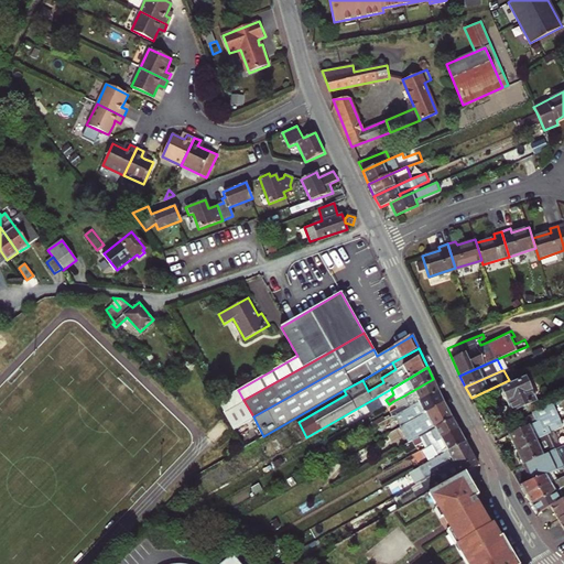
[(512,410),(544,396),(535,376),(503,390),(512,410)]
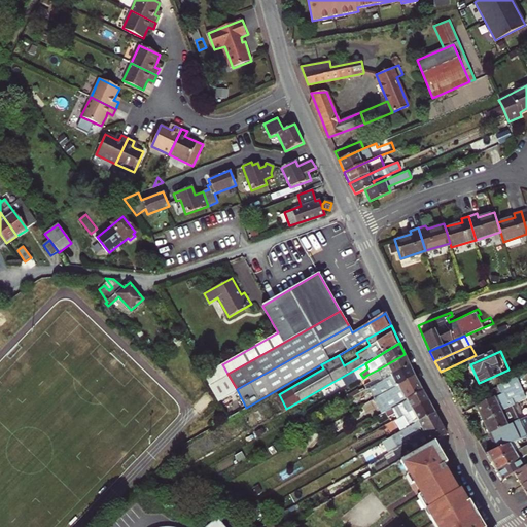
[(410,365),(405,354),(378,370),(381,376),(371,381),(364,385),(367,389),(374,386),(410,365)]
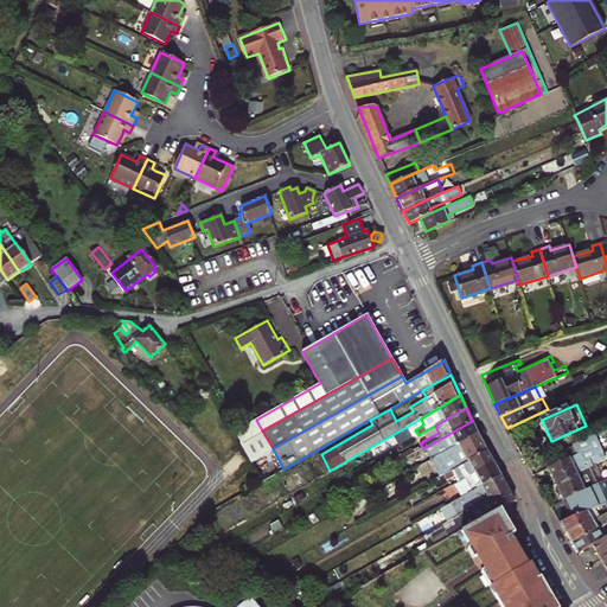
[(436,457),(445,452),(447,451),(478,433),(472,421),(430,445),(436,457)]
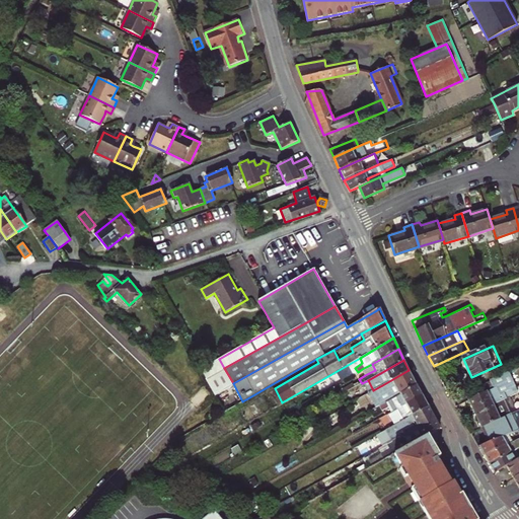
[(362,369),(365,375),(375,370),(372,364),(362,369)]
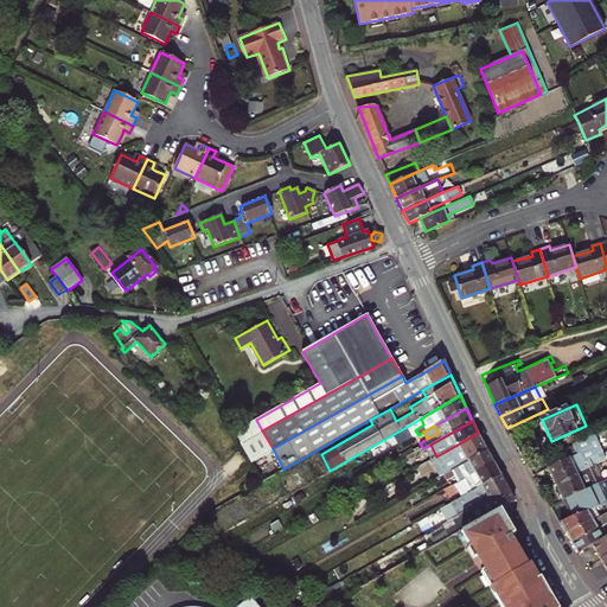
[(457,467),(459,466),(486,451),(478,433),(447,451),(457,467)]
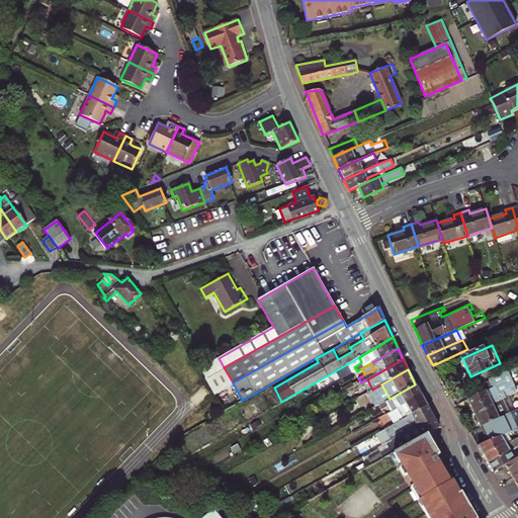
[(467,399),(471,408),(491,400),(490,398),(503,392),(505,397),(510,395),(508,391),(506,390),(515,385),(508,370),(489,379),(492,387),(467,399)]
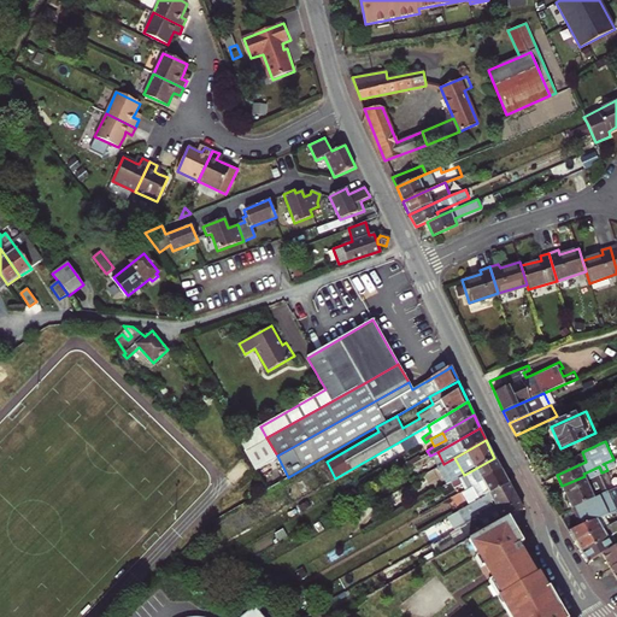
[(395,459),(411,451),(406,445),(392,453),(395,459)]
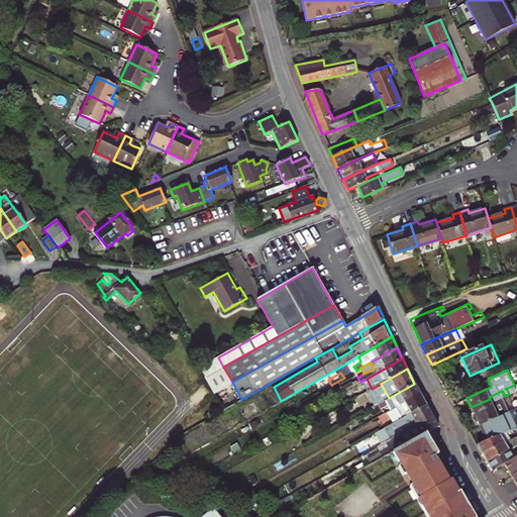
[(462,390),(467,398),(491,387),(488,379),(462,390)]
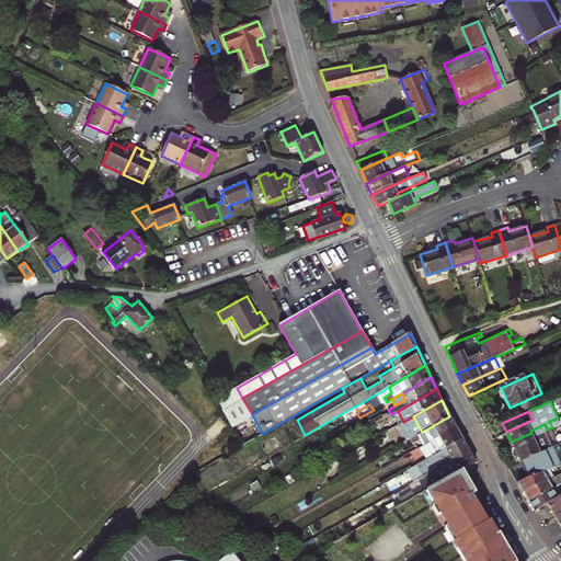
[(395,420),(391,414),(384,419),(377,423),(380,427),(395,420)]
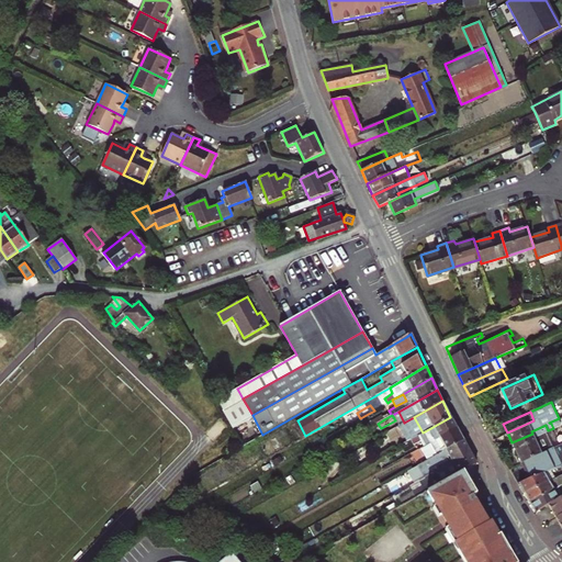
[(425,431),(430,442),(457,428),(450,417),(425,431)]
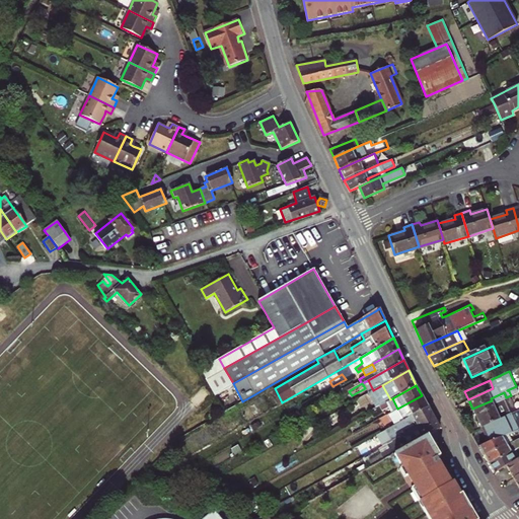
[(373,390),(369,392),(371,396),(383,390),(380,386),(373,390)]
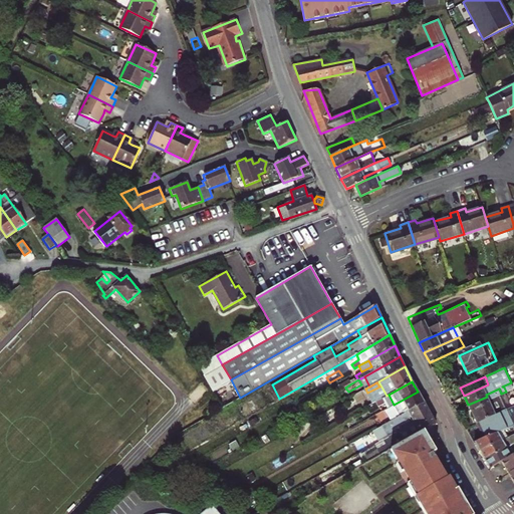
[(468,405),(477,423),(506,409),(502,400),(493,404),(494,406),(492,407),(488,400),(501,394),(499,389),(486,395),(487,397),(468,405)]
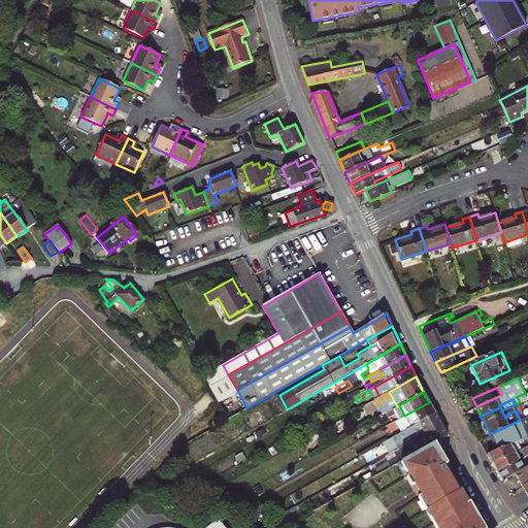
[(402,432),(407,429),(435,414),(429,402),(404,416),(396,421),(402,432)]
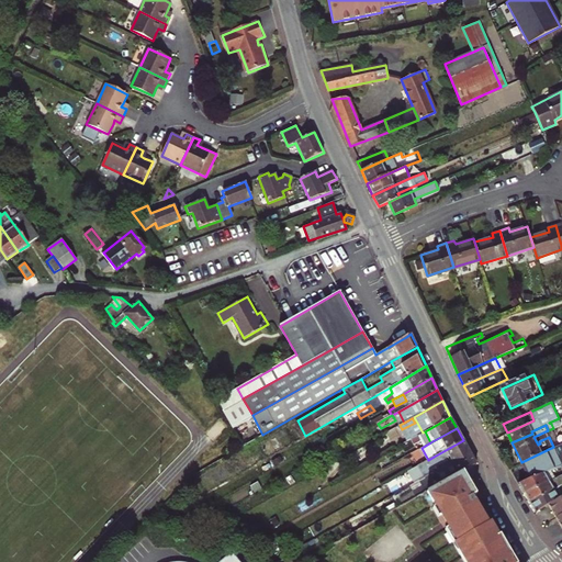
[(270,438),(277,450),(283,447),(276,435),(270,438)]
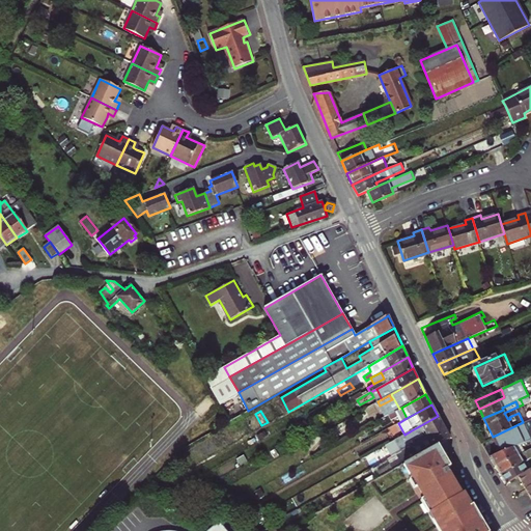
[(400,450),(421,441),(420,440),(444,427),(438,416),(410,431),(412,437),(397,445),(400,450)]
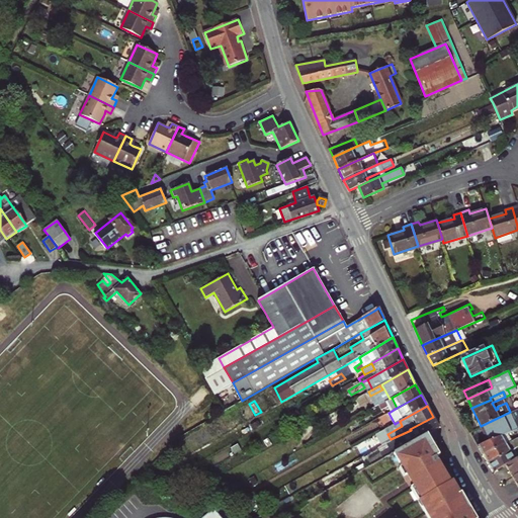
[(481,426),(488,441),(508,432),(517,428),(514,420),(517,417),(517,408),(510,412),(481,426)]
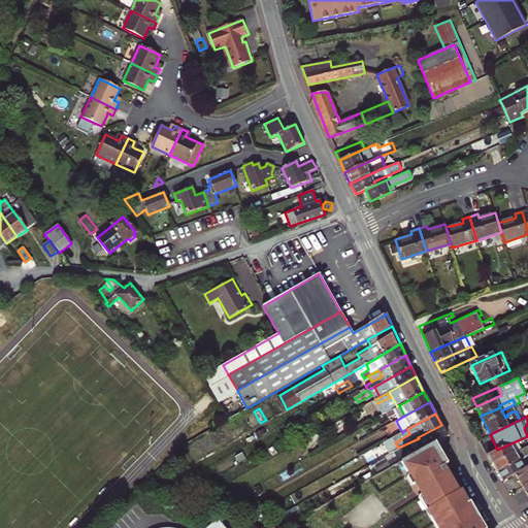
[(418,437),(419,438),(420,440),(400,451),(405,459),(431,444),(448,435),(441,425),(418,437)]
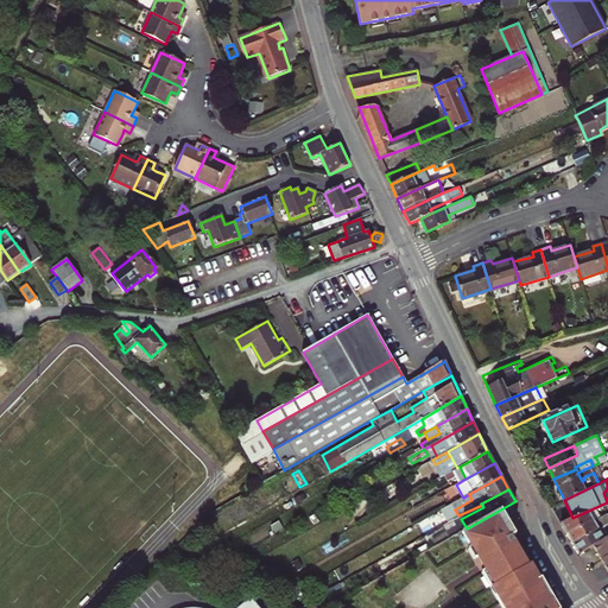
[(562,523),(567,533),(593,520),(600,517),(601,517),(596,507),(572,518),(562,523)]
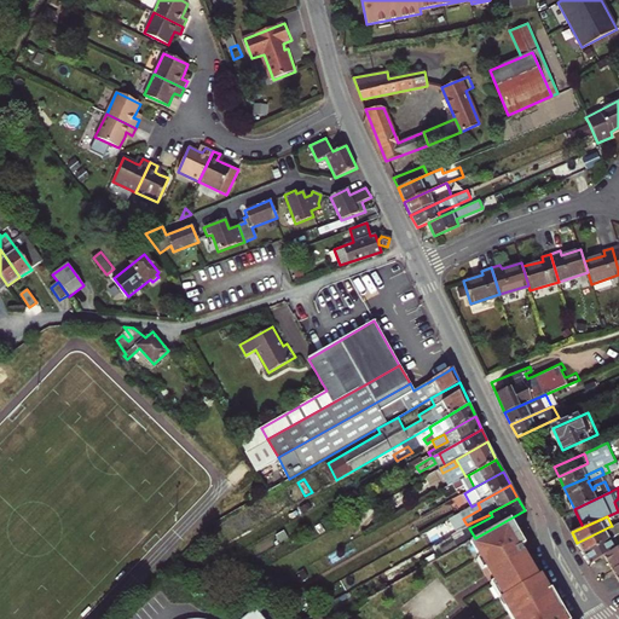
[(475,538),(470,541),(515,618),(566,618),(562,613),(556,617),(551,608),(554,606),(520,547),(524,544),(514,527),(509,530),(505,521),(475,538)]
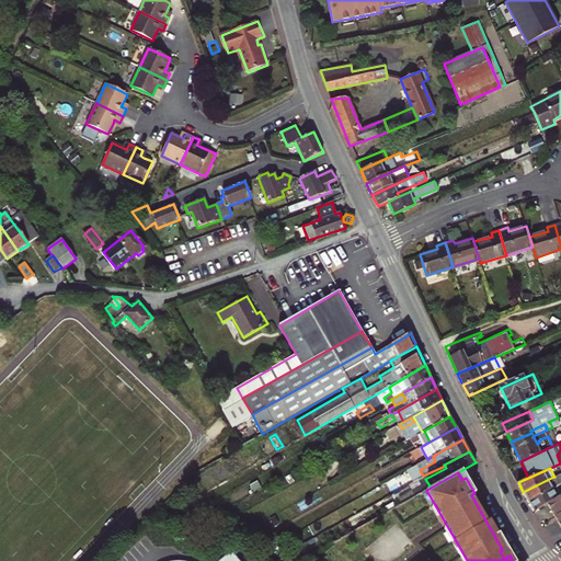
[(431,488),(425,479),(419,482),(424,491),(426,490),(431,488)]
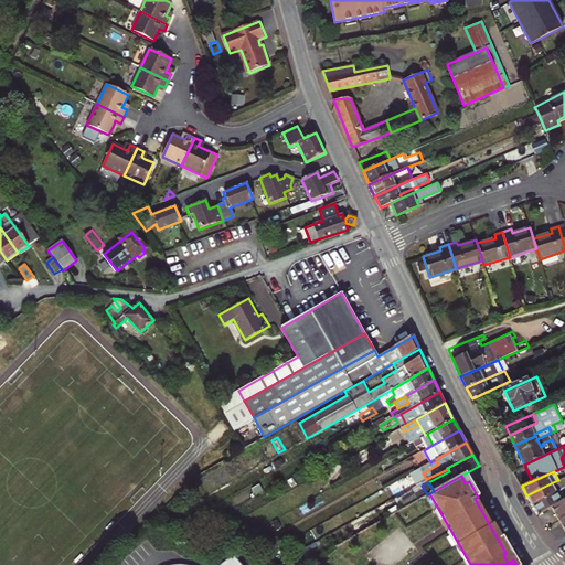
[(526,496),(533,505),(556,492),(551,483),(526,496)]
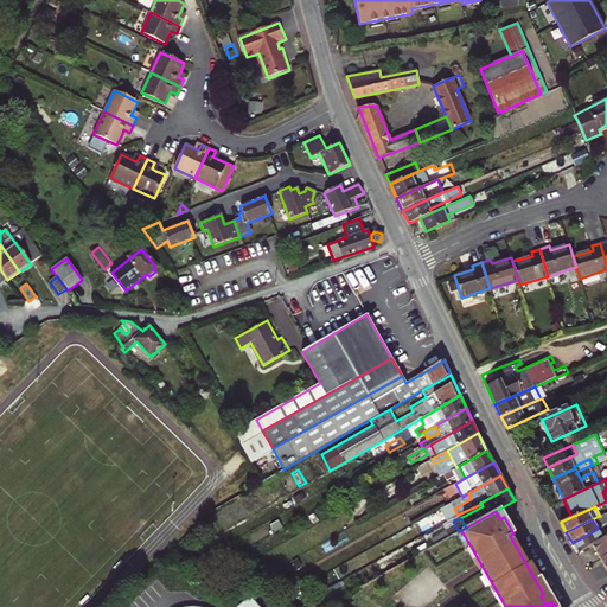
[(598,529),(573,543),(577,553),(592,544),(602,538),(598,529)]
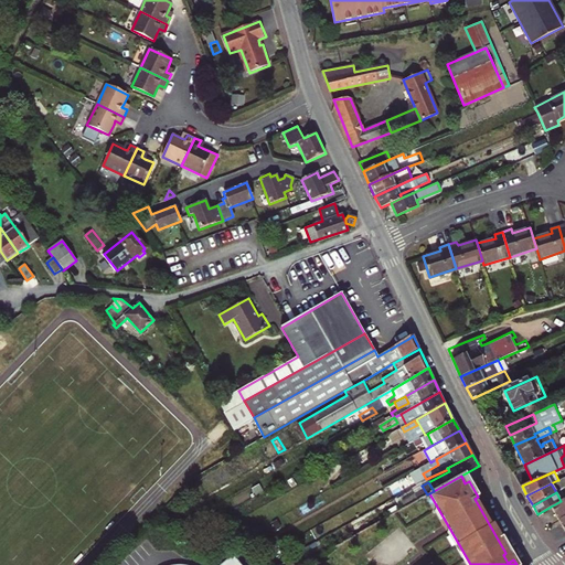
[(551,507),(564,528),(564,498),(561,501),(551,507)]
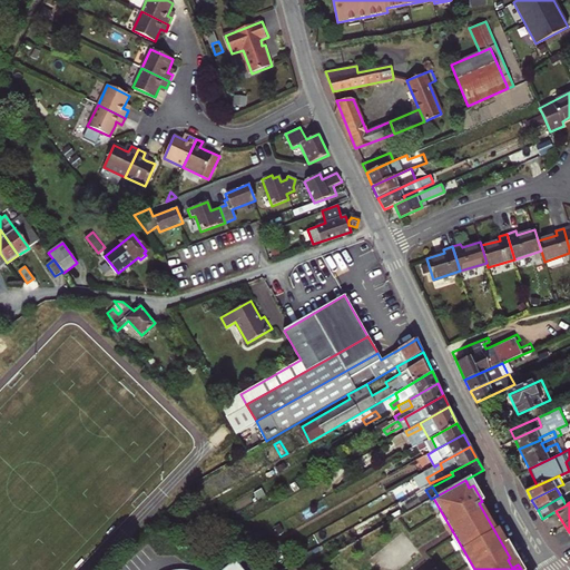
[(279,539),(274,543),(277,550),(284,547),(279,539)]
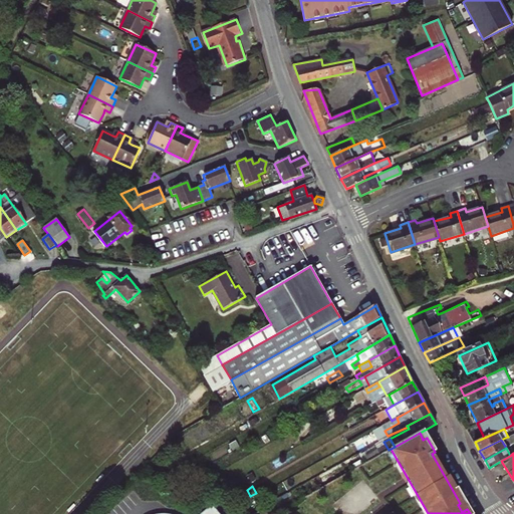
[(218,513),(211,505),(200,513),(218,513)]
